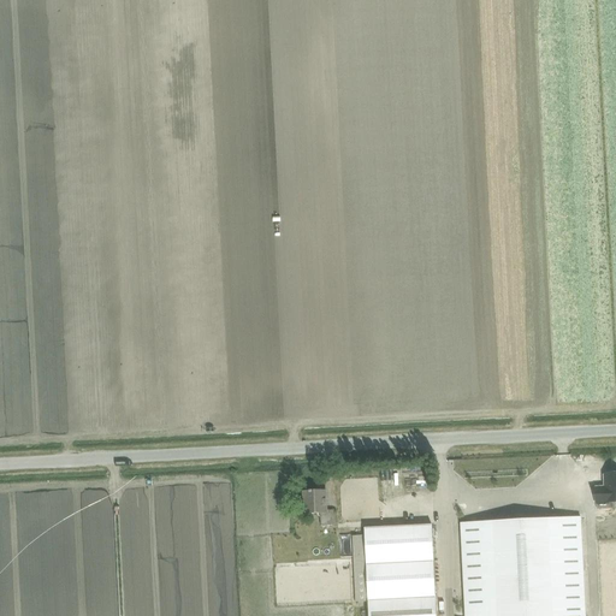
[(600,480),(590,480),(591,504),(612,504),(611,495),(615,495),(615,462),(600,463),(600,480)]
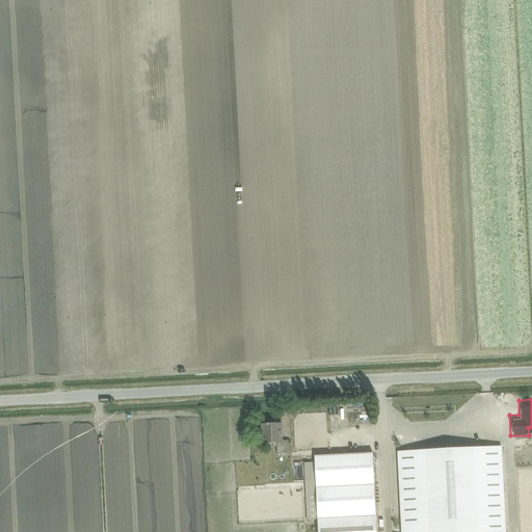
[(277,454),(289,454),(289,441),(282,441),(282,424),(269,424),(262,424),(263,444),(276,444),(277,454)]
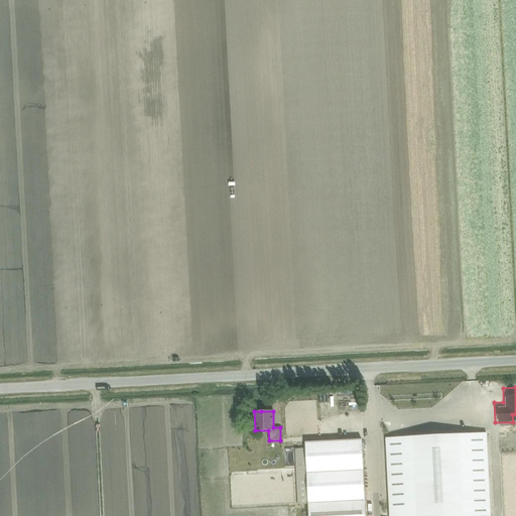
[(490,515),(487,433),(386,438),(389,515),(490,515)]
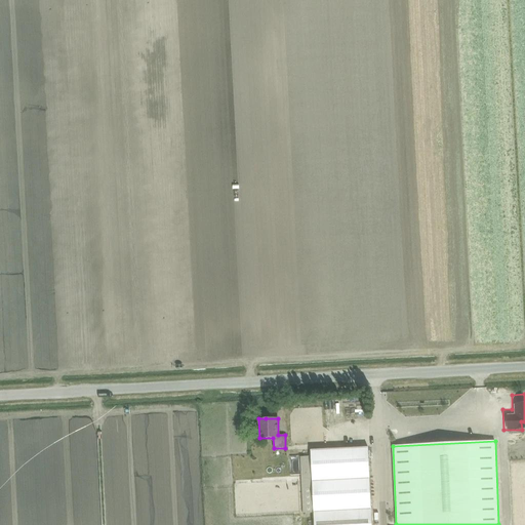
[(300,457),(303,514),(314,513),(314,524),(371,524),(368,447),(311,450),(311,456),(300,457)]
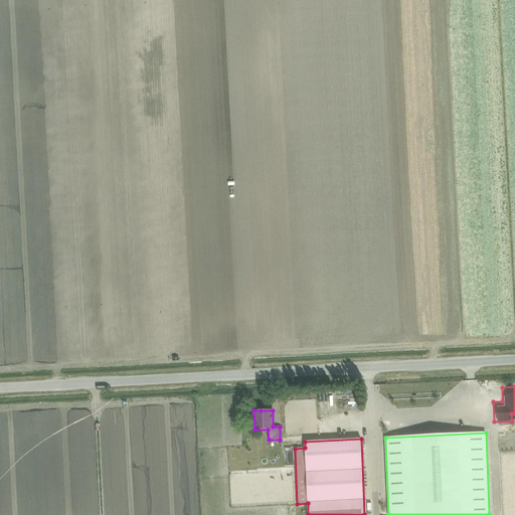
[(232,507),(297,504),(295,449),(229,452),(232,507)]
